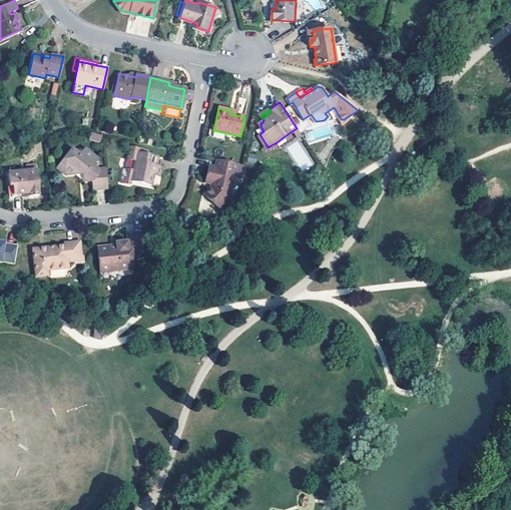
[(297,128),(292,131),(296,138),(302,135),(297,128)]
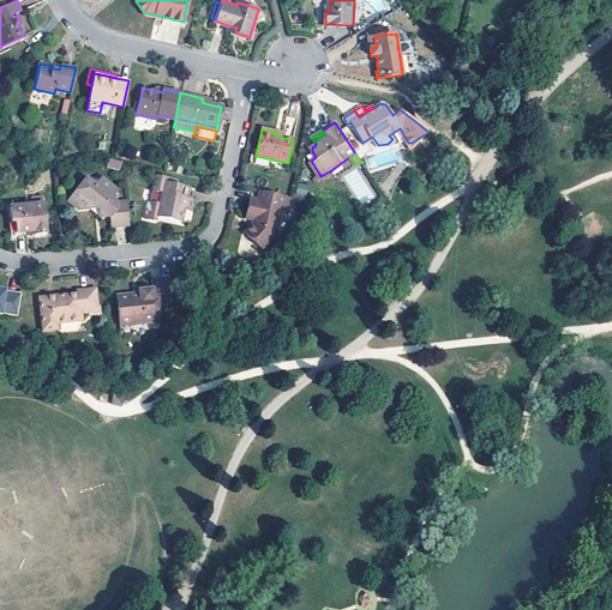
[(125,159),(112,157),(111,165),(123,169),(125,159)]
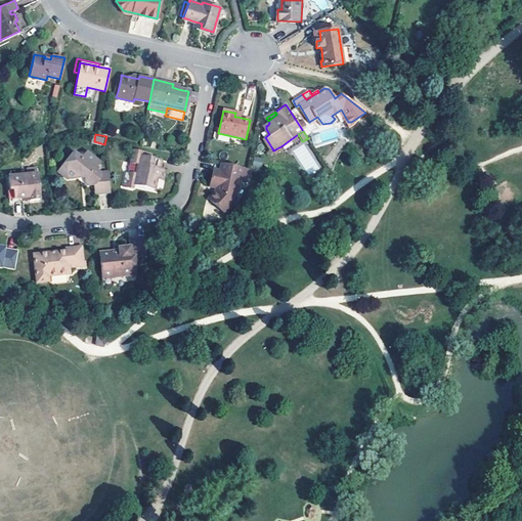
[(293,141),(291,139),(283,145),(284,147),(293,141)]
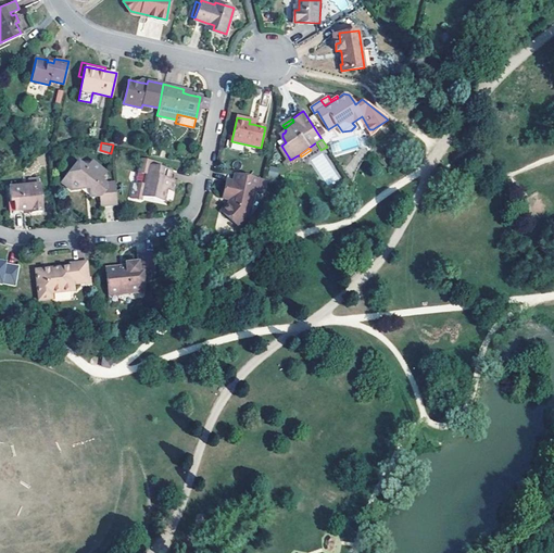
[(327,183),(340,177),(328,149),(315,154),(327,183)]
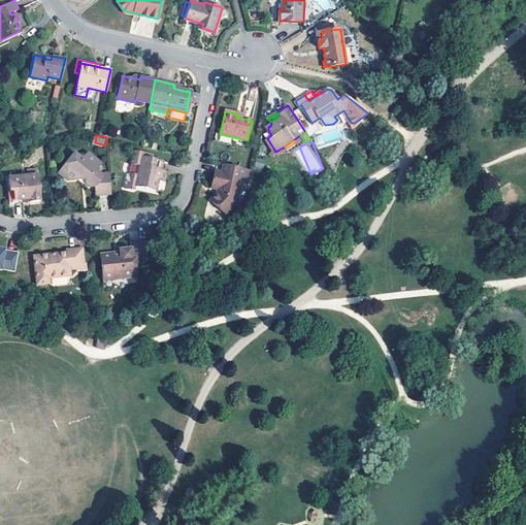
[(134,151),(132,164),(139,165),(137,175),(127,173),(124,188),(134,190),(135,186),(156,191),(159,181),(166,182),(168,171),(162,170),(157,169),(154,168),(156,161),(152,160),(153,155),(134,151)]
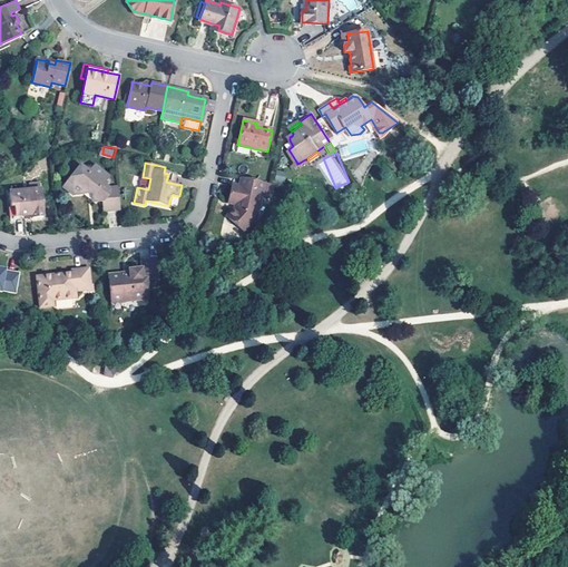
[(95,193),(96,202),(105,201),(106,211),(123,208),(119,187),(110,188),(105,184),(110,177),(97,165),(96,166),(91,172),(85,167),(82,165),(74,176),(76,194),(85,194),(95,193)]
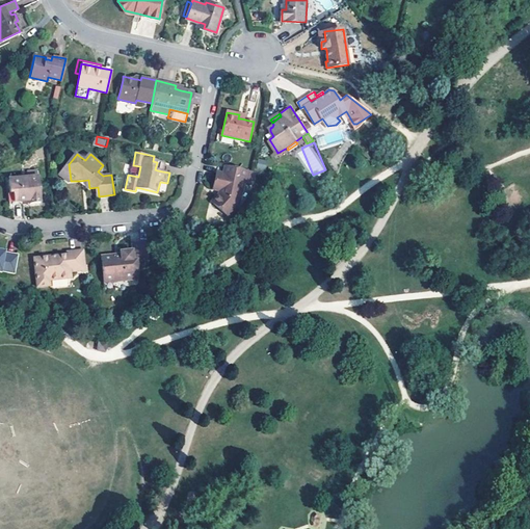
[(261,155),(259,164),(267,166),(269,157),(261,155)]
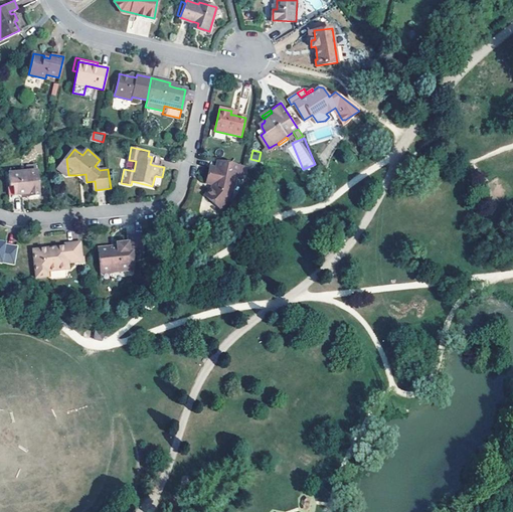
[(153,165),(158,166),(160,159),(152,157),(150,164),(153,165)]
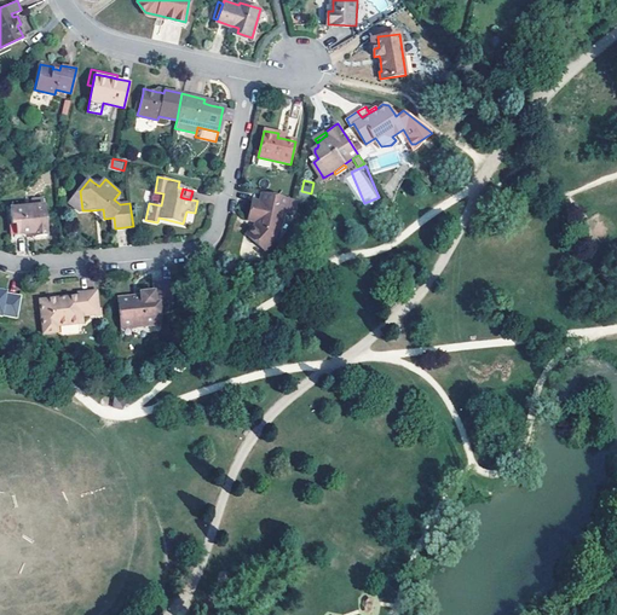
[(82,210),(80,191),(71,201),(82,210)]
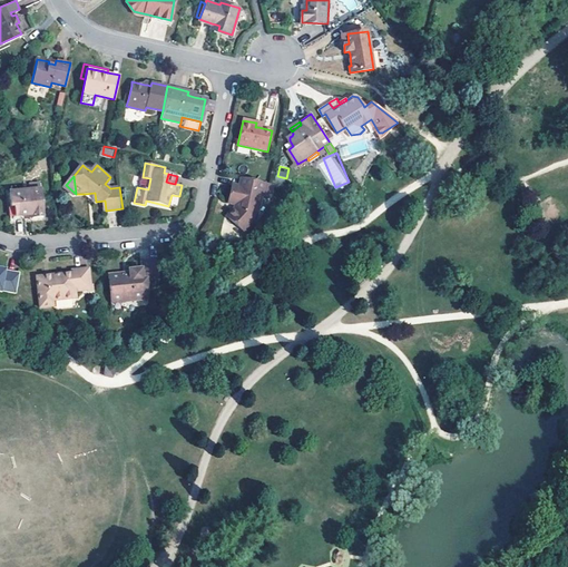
[(238,209),(235,209),(228,217),(244,234),(255,221),(261,197),(270,199),(271,195),(267,194),(270,185),(242,178),(241,187),(236,187),(233,204),(236,204),(240,205),(238,207),(238,209)]
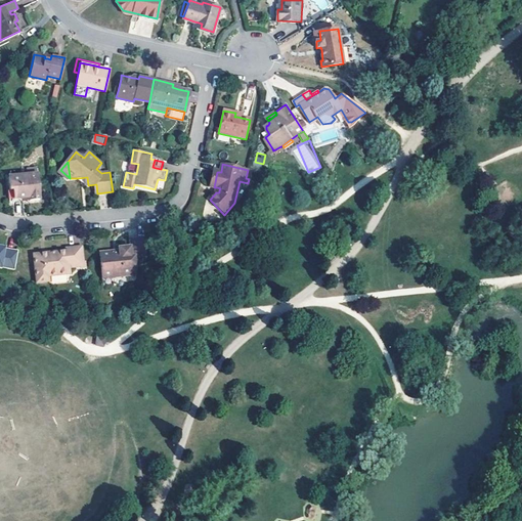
[(17,199),(25,199),(27,198),(32,198),(33,201),(42,200),(40,174),(30,175),(11,177),(13,189),(14,200),(17,199)]
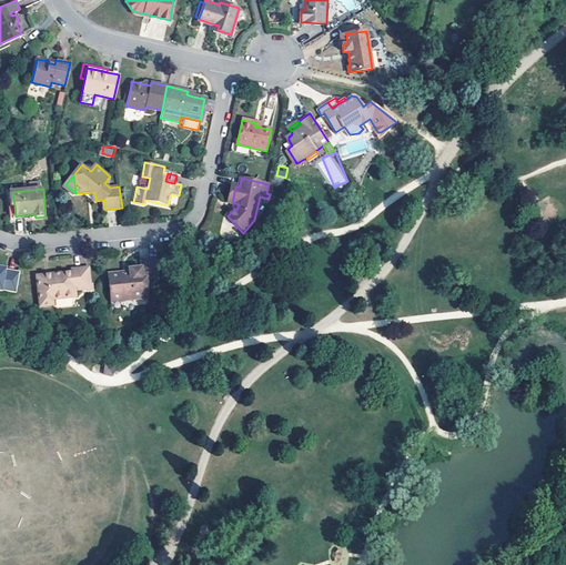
[(94,192),(84,193),(95,201),(94,192)]
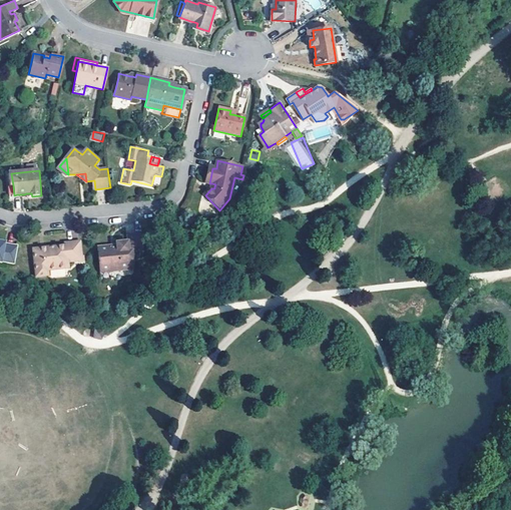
[(131,266),(131,265),(130,251),(133,251),(145,249),(143,232),(128,233),(129,240),(118,241),(118,244),(119,247),(115,247),(110,248),(110,245),(100,246),(102,272),(113,271),(113,268),(131,266)]
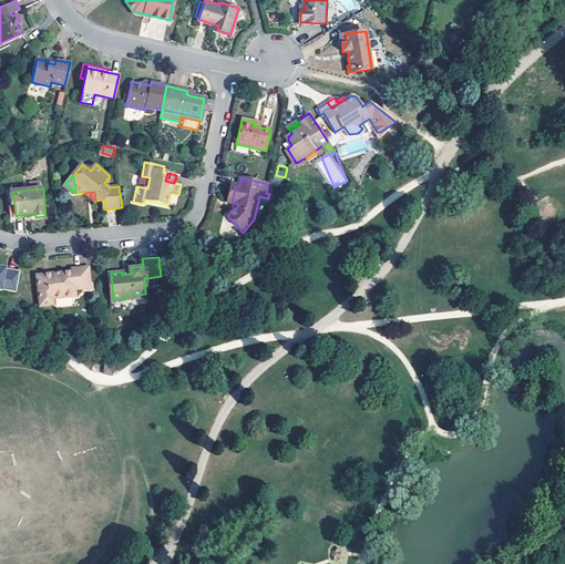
[(7,268),(7,266),(0,264),(0,289),(2,290),(3,288),(18,290),(21,270),(7,268)]
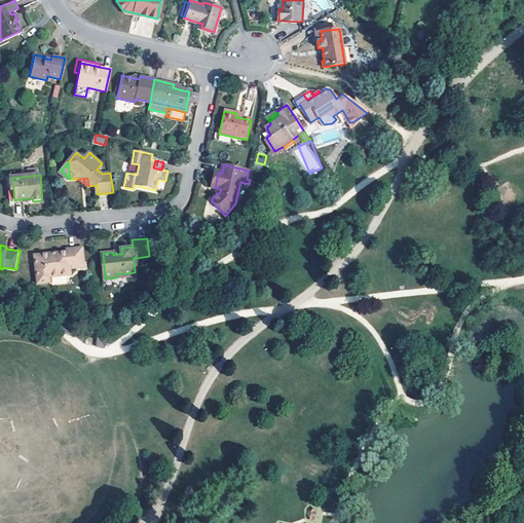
[(69,251),(36,256),(39,284),(50,282),(50,276),(72,273),(71,268),(81,267),(85,267),(85,263),(83,248),(69,249),(69,251)]
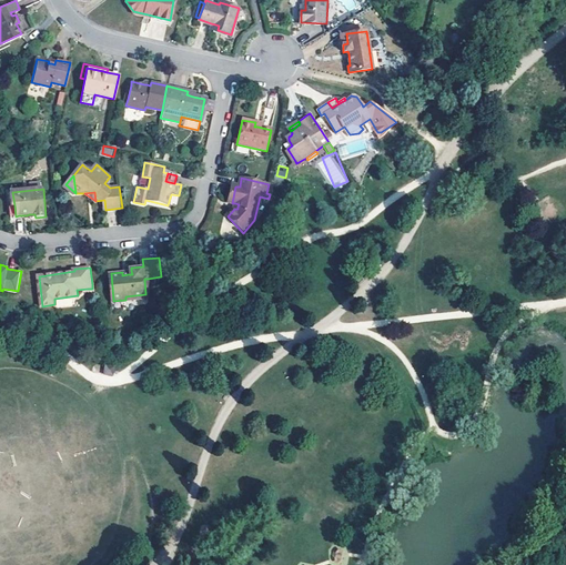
[(117,363),(95,360),(94,370),(114,373),(117,363)]
